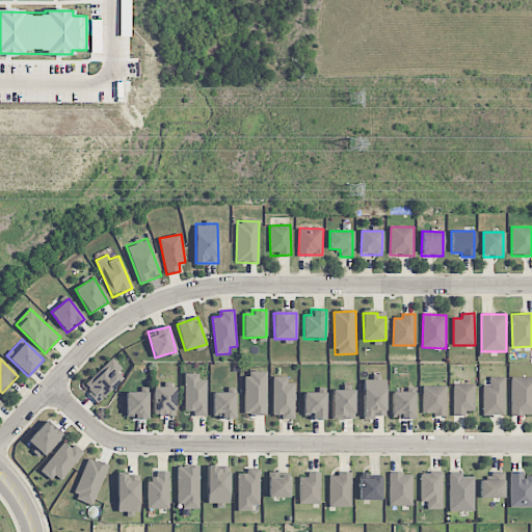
[(83,387),(99,402),(126,375),(110,360),(83,387)]
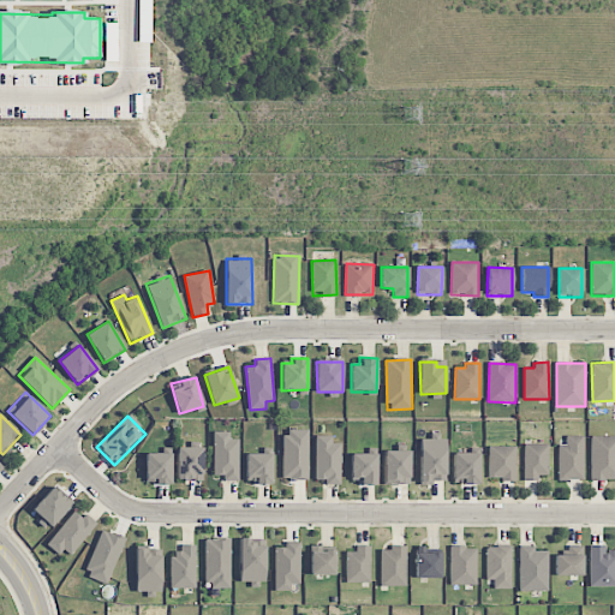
[(284,479),(308,479),(308,429),(282,429),(284,479)]
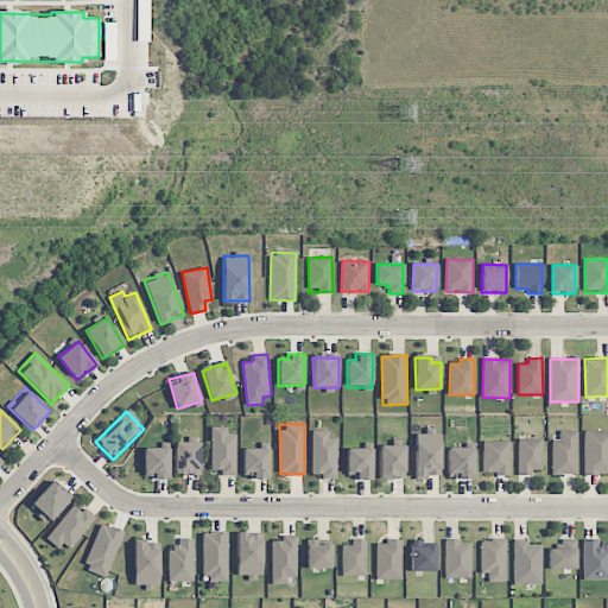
[(211,470),(221,470),(221,475),(236,475),(236,434),(227,434),(227,426),(210,428),(211,470)]
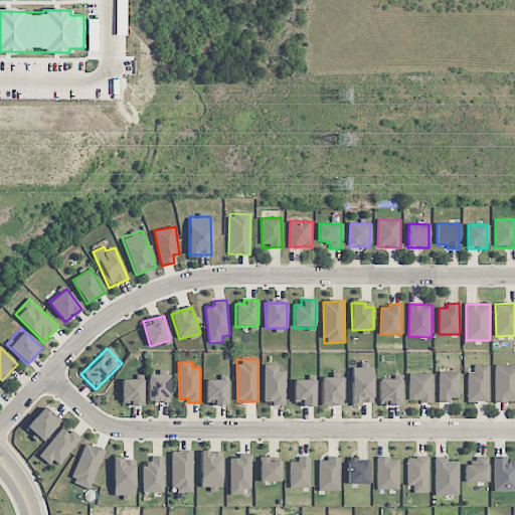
[(351,368),(352,405),(363,405),(363,402),(373,402),(373,364),(360,365),(360,367),(351,368)]
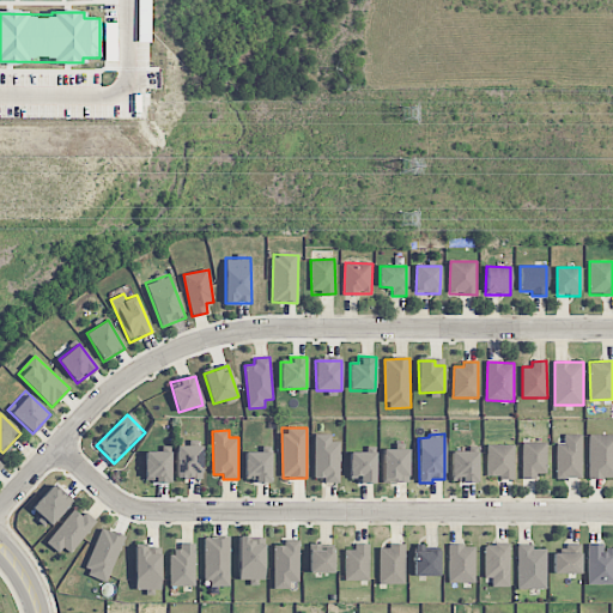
[(315,479),(325,479),(325,484),(340,483),(339,442),(331,442),(331,435),(314,435),(315,479)]
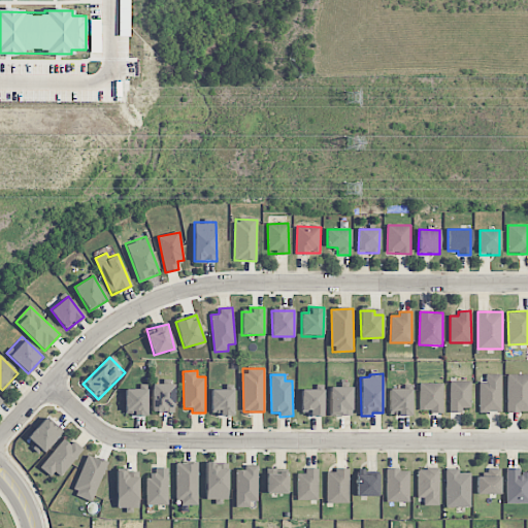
[(480,382),(479,411),(501,411),(501,374),(486,374),(485,382),(480,382)]
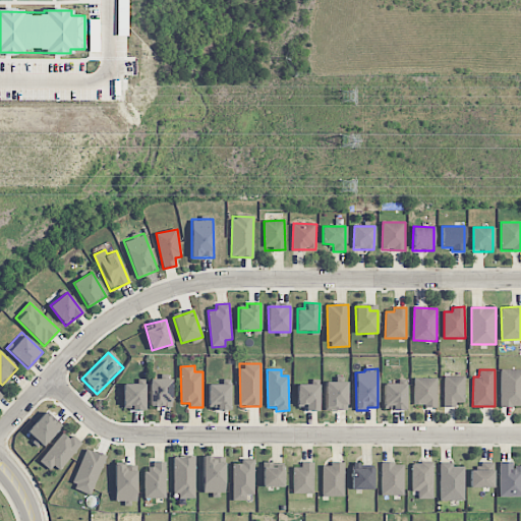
[(520,369),(501,369),(501,407),(520,406),(520,369)]
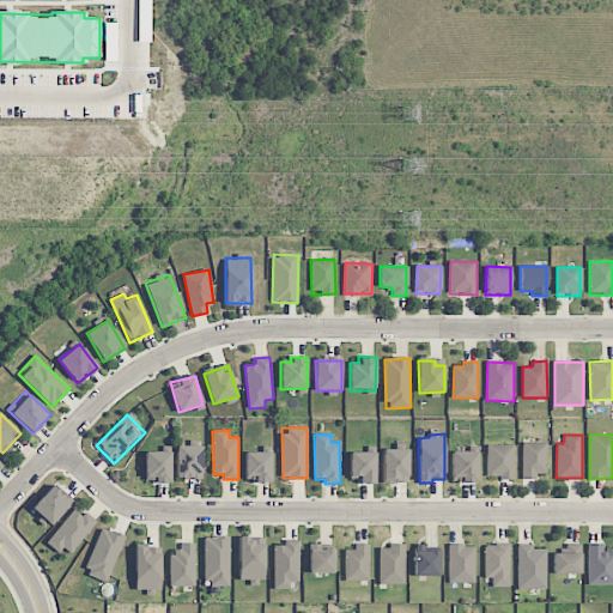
[(522,477),(547,477),(546,442),(522,443),(522,477)]
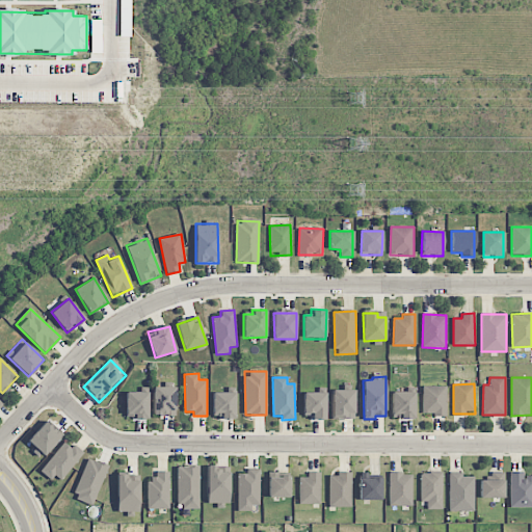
[(446,386),(423,386),(422,415),(446,415),(446,386)]
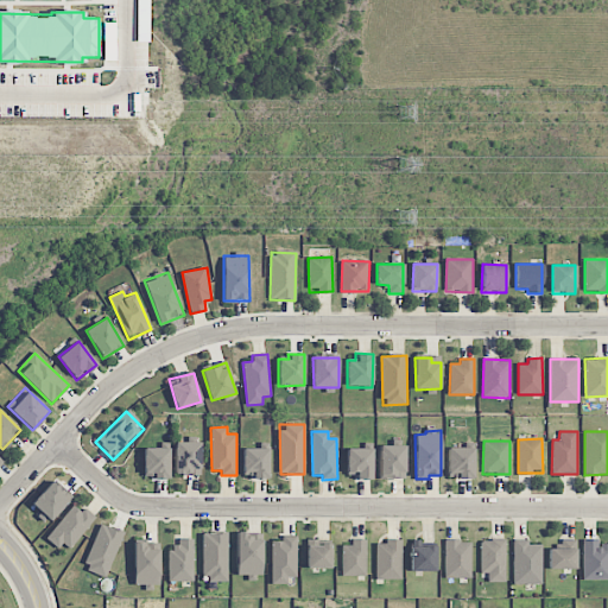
[(201,443),(176,442),(175,474),(200,475),(201,443)]
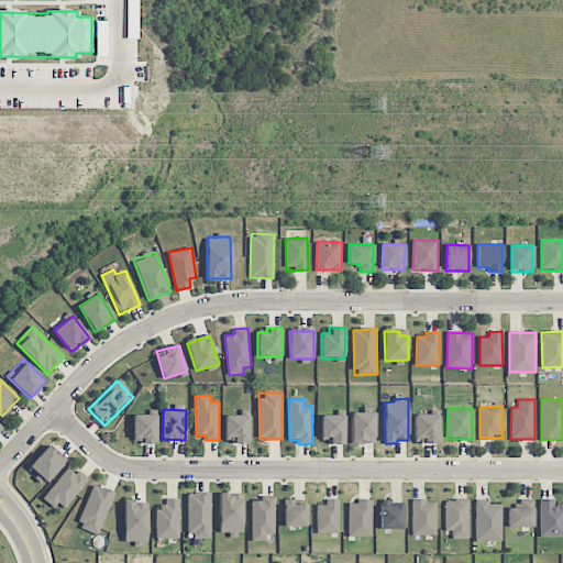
[(375,412),(352,412),(352,443),(375,443),(375,412)]
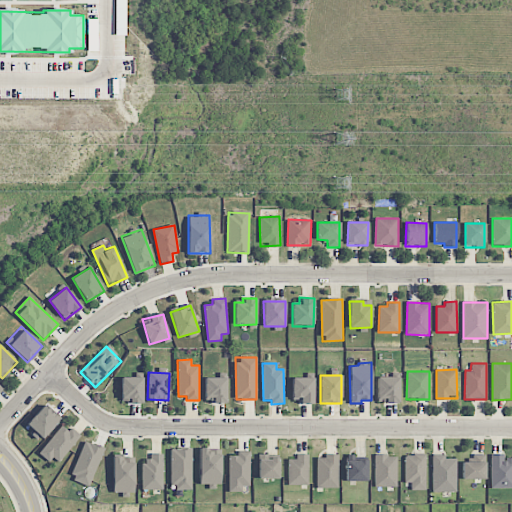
[(226,378),(204,377),(204,402),(226,402),(226,378)]
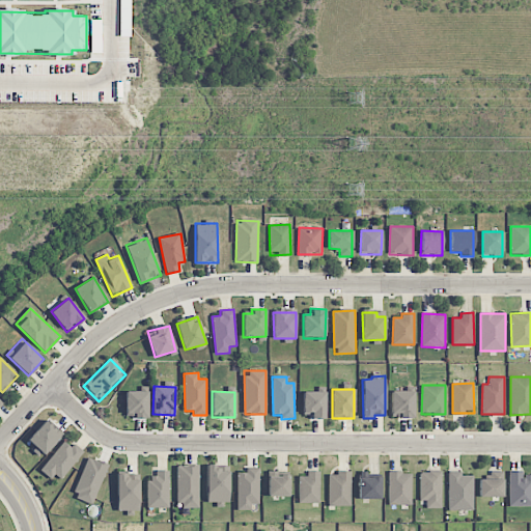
[(326,392),(303,391),(303,415),(312,415),(312,419),(325,419),(326,392)]
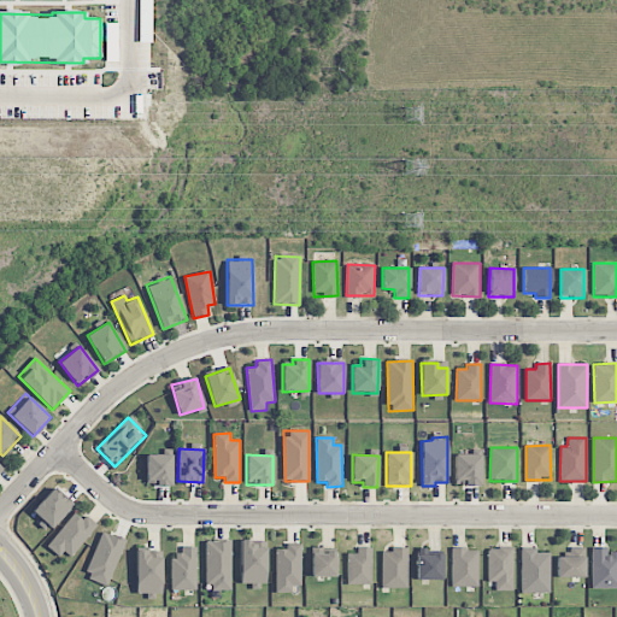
[(480,486),(481,454),(454,454),(453,485),(480,486)]
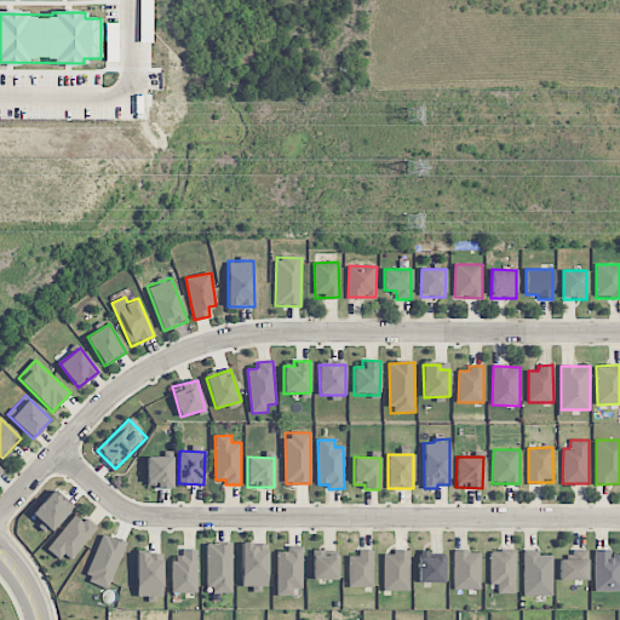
[(147,458),(147,488),(172,488),(173,458),(147,458)]
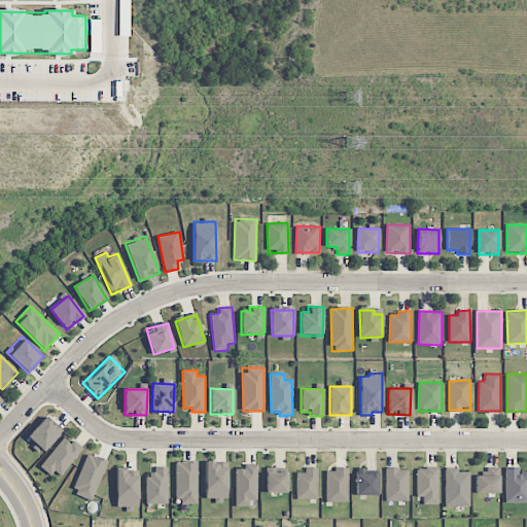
[(62,432),(47,417),(26,436),(40,453),(62,432)]
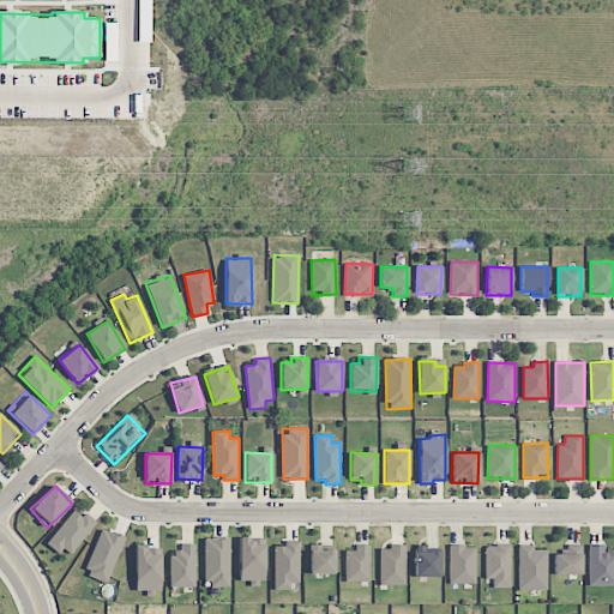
[(70,558),(96,522),(85,513),(82,518),(72,510),(48,543),(70,558)]
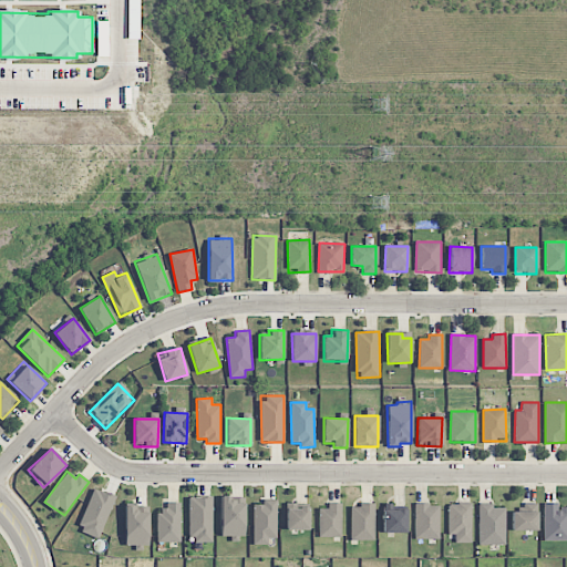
[(115,497),(93,488),(76,529),(99,538),(115,497)]
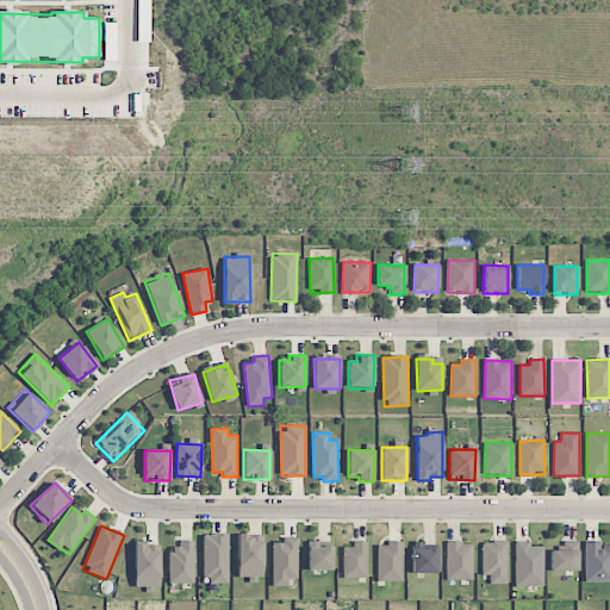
[(228,534),(203,535),(204,583),(229,582),(228,534)]
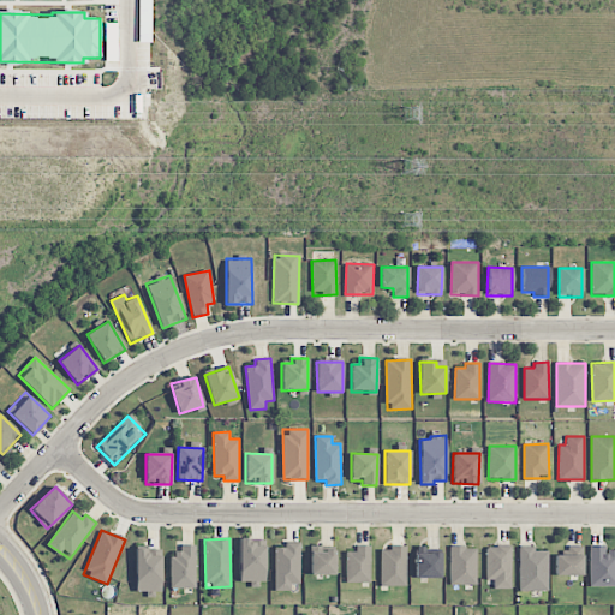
[(266,547),(252,547),(252,539),(240,538),(239,581),(266,583),(266,547)]
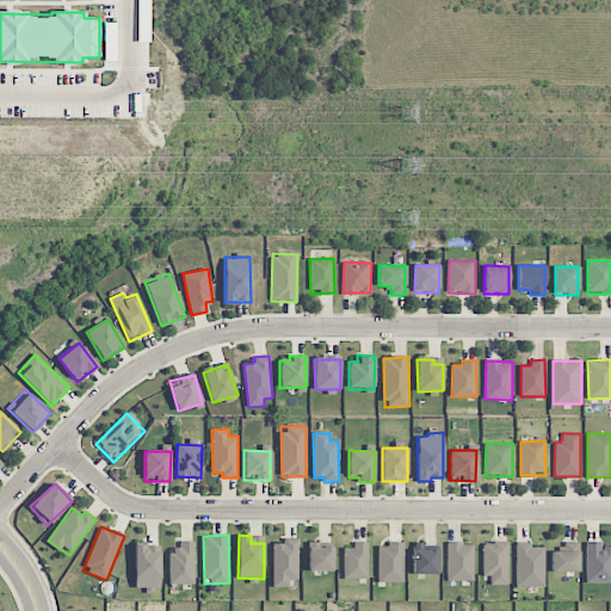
[(298,580),(298,538),(283,538),(283,544),(273,544),(273,587),(289,587),(289,580),(298,580)]
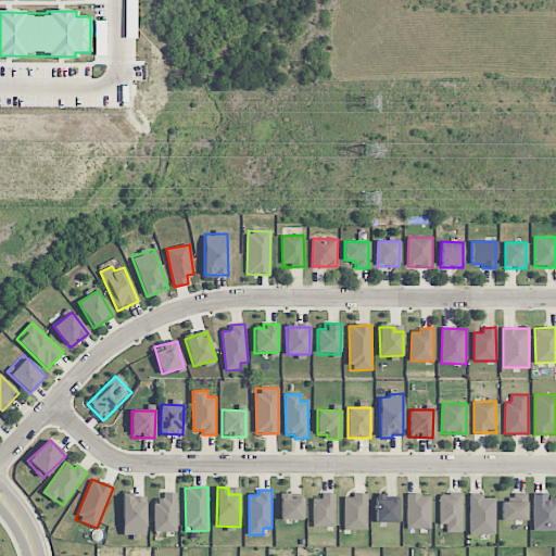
[(154,532),(177,531),(177,493),(163,493),(163,501),(153,501),(154,532)]
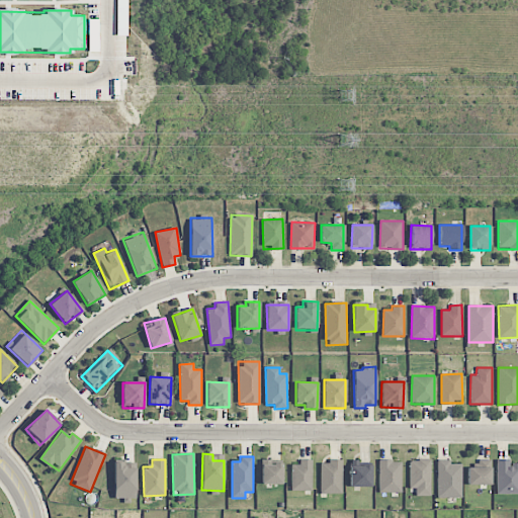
[(291,464),(290,491),(312,491),(312,460),(299,459),(299,464),(291,464)]
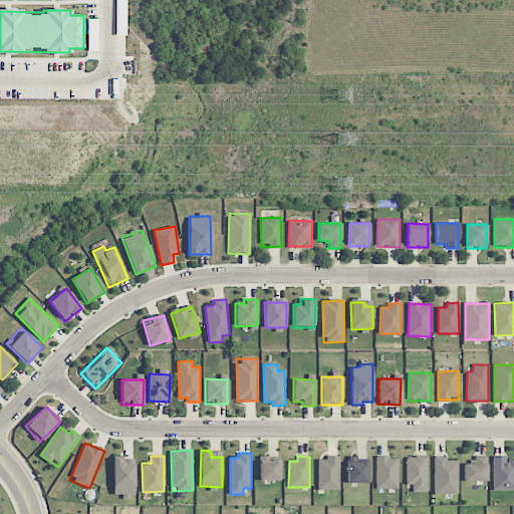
[(427,492),(428,457),(407,456),(406,485),(413,485),(413,492),(427,492)]
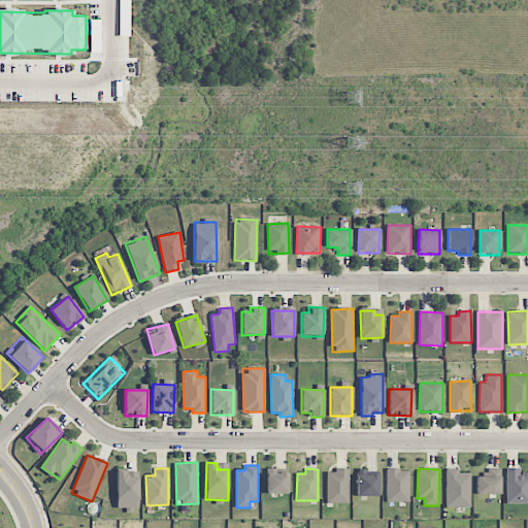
[(447,507),(471,507),(470,472),(460,473),(460,468),(446,469),(447,507)]
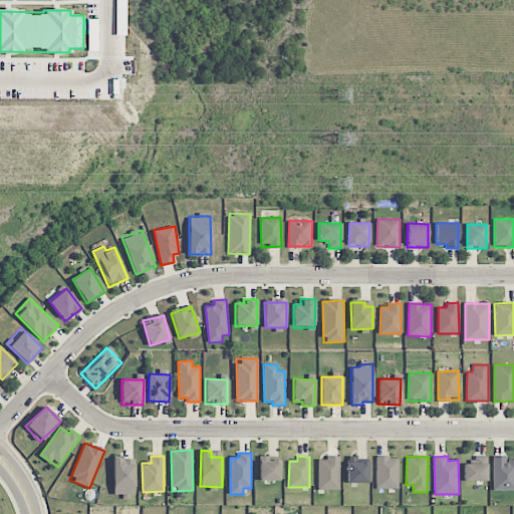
[(507,457),(493,456),(492,490),(513,490),(513,460),(507,460),(507,457)]
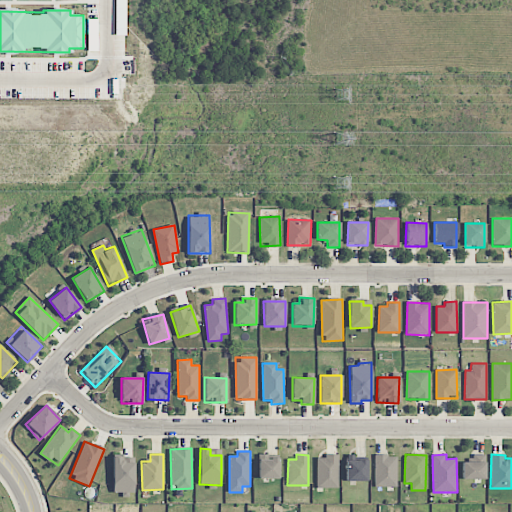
[(278,478),(279,456),(258,455),(258,478),(278,478)]
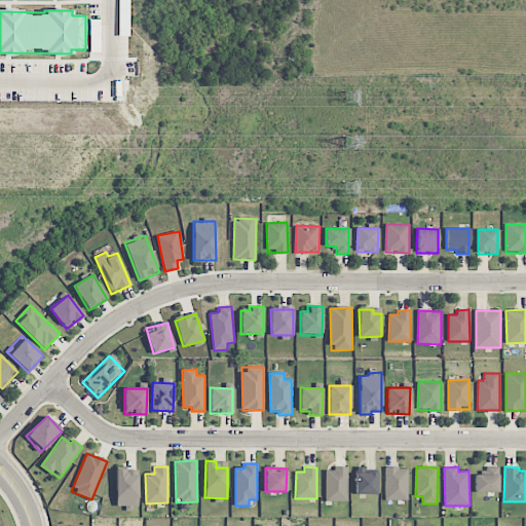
[(408,467),(384,468),(385,501),(408,500),(408,467)]
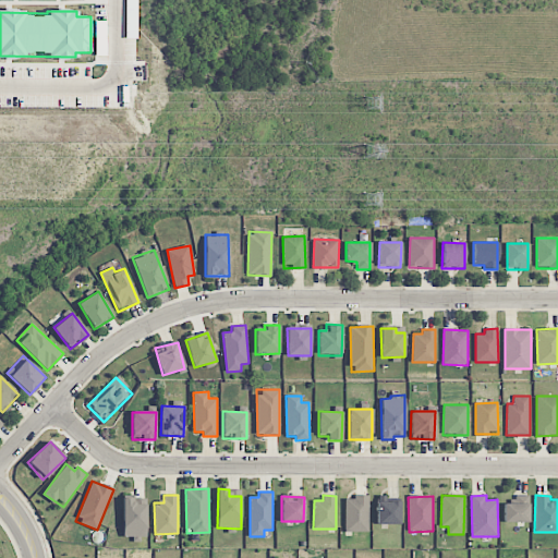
[(344,532),(368,532),(368,497),(344,497),(344,532)]
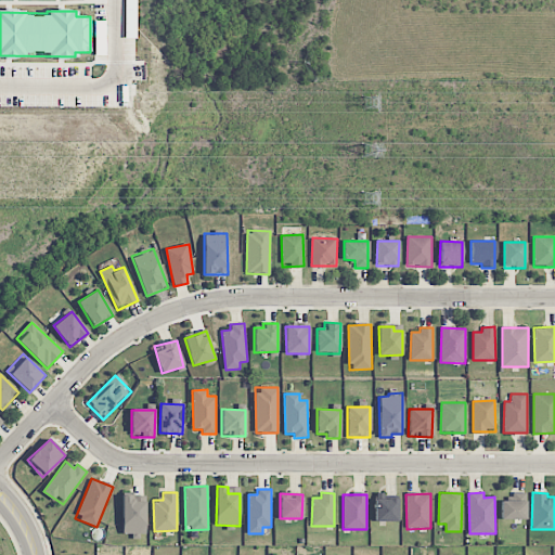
[(145,534),(145,500),(130,500),(131,495),(123,495),(123,533),(145,534)]
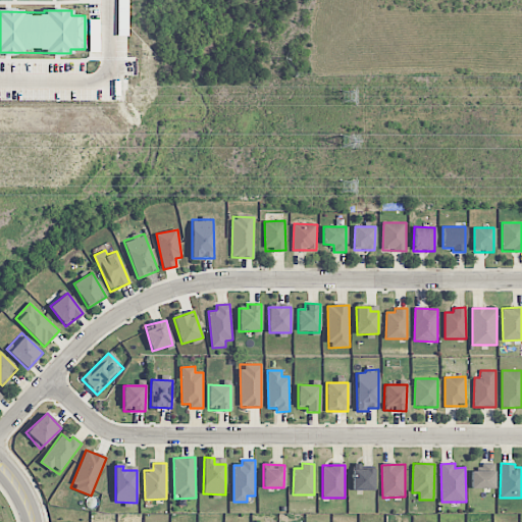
[(353,490),(374,490),(374,467),(354,467),(353,490)]
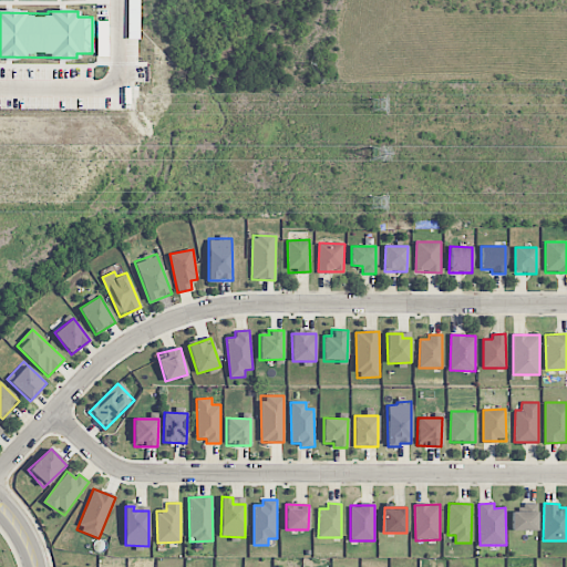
[(512,531),(537,531),(537,512),(512,512),(512,531)]
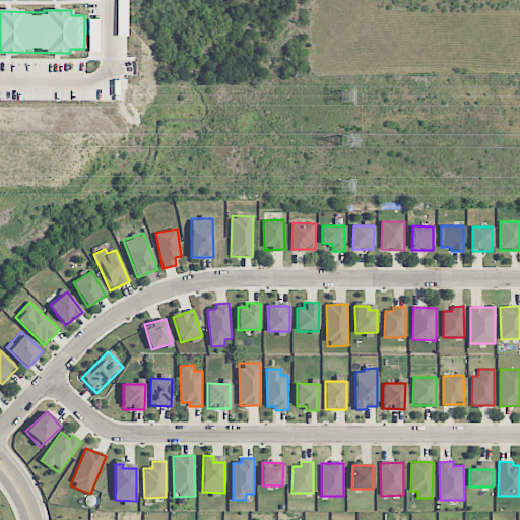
All buildings are outlined.
